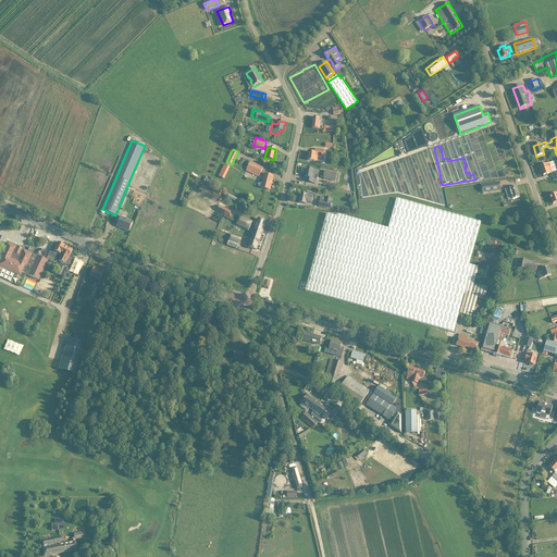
[(308,161),(313,161),(317,162),(318,157),(324,158),(325,150),(314,149),(314,152),(309,152),(308,161)]
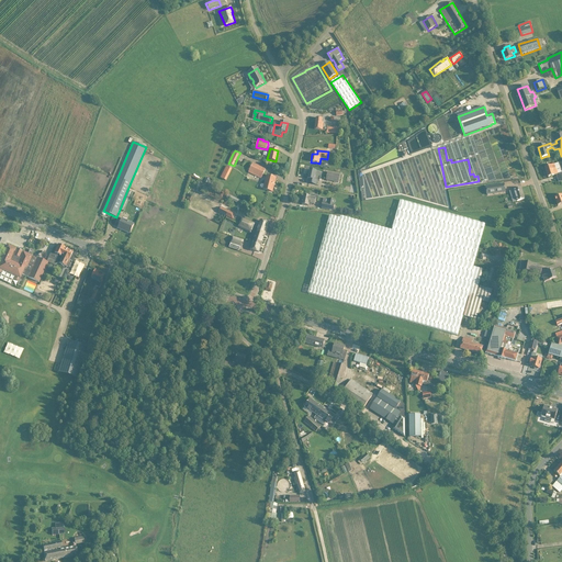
[(249,171),(261,178),(266,169),(253,164),(249,171)]
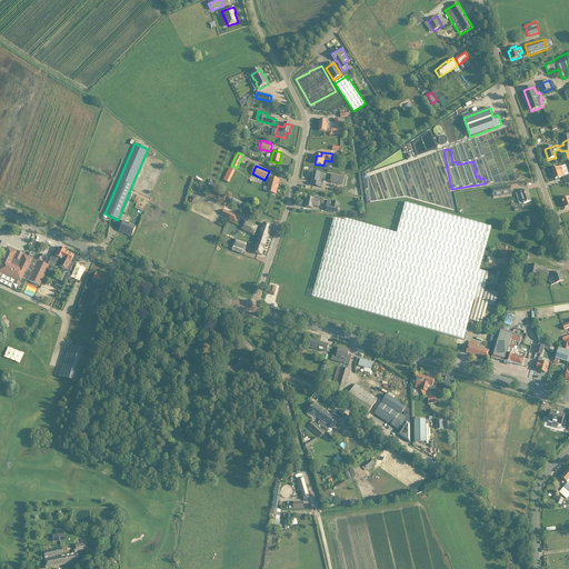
[(561,167),(551,170),(555,180),(566,176),(563,170),(566,170),(565,166),(561,167)]
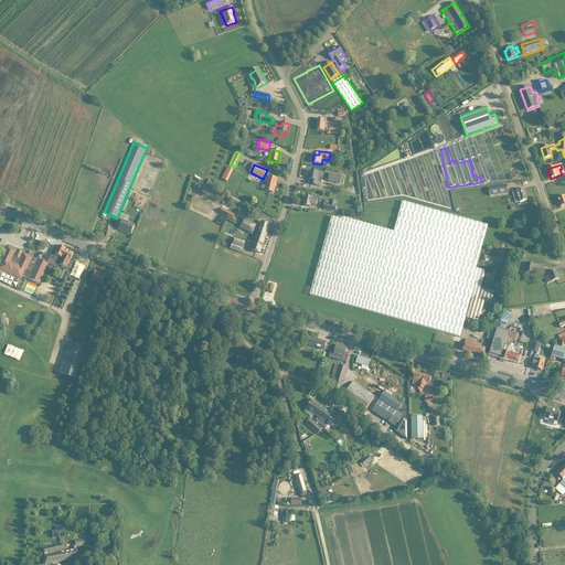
[(222,179),(227,182),(233,170),(227,167),(222,179)]
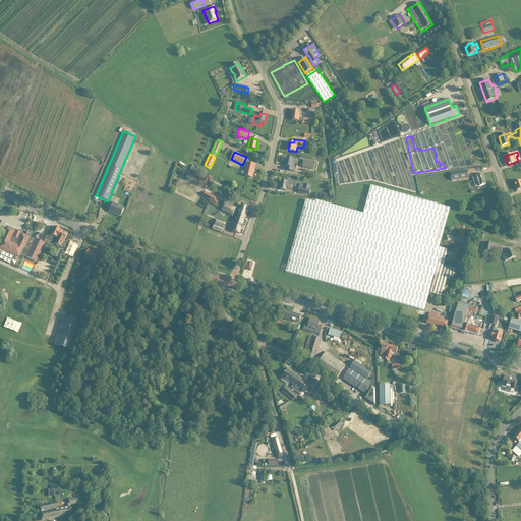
[(286,165),(285,166),(286,166),(285,170),(291,172),(291,171),(292,167),(296,168),(297,165),(298,160),(293,159),(287,158),(286,165)]
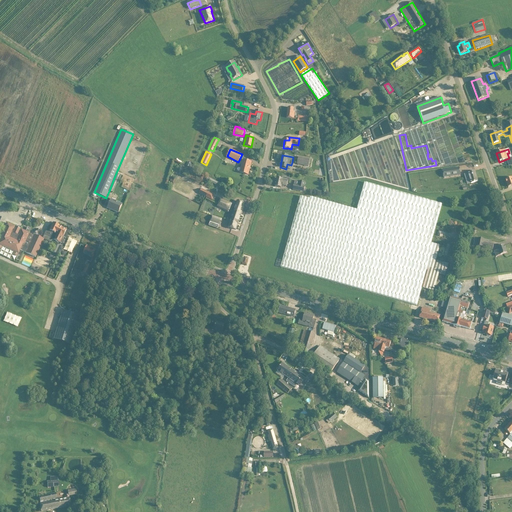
[(308,166),(310,159),(298,157),(297,164),(308,166)]
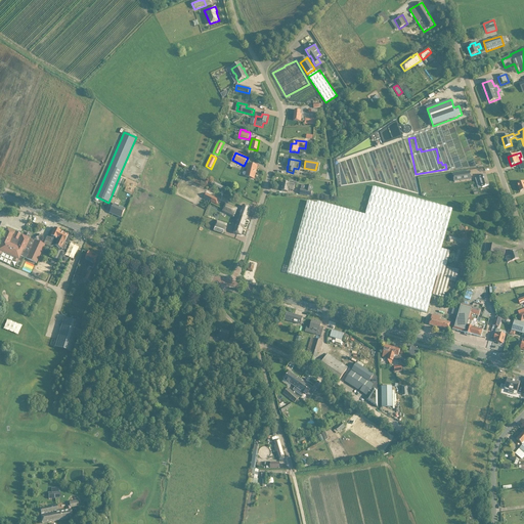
[(246,177),(249,178),(254,179),(257,166),(249,164),(246,177)]
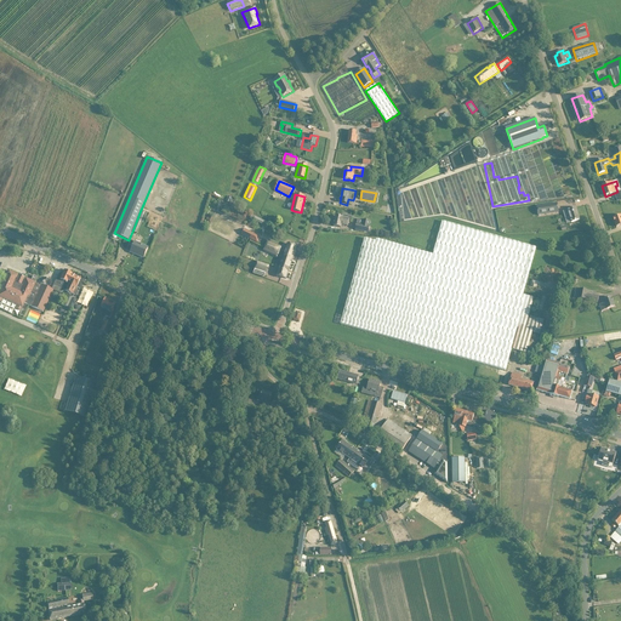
[(421,209),(419,209),(419,216),(440,214),(438,200),(427,201),(427,203),(421,204),(421,209)]
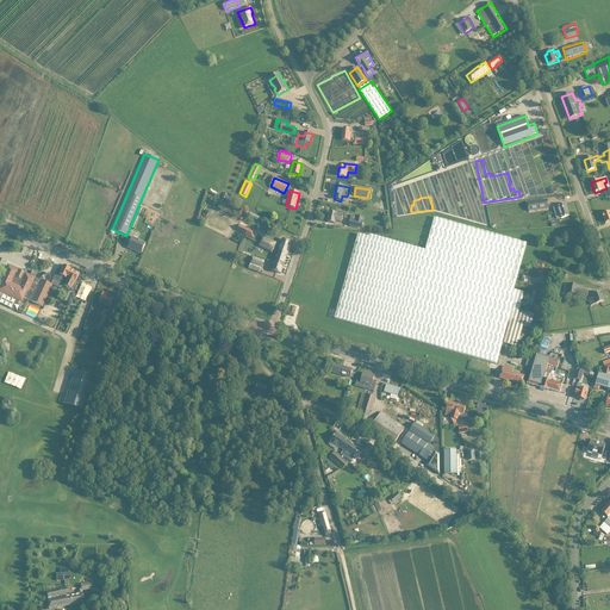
[(547,200),(527,203),(528,211),(548,209),(547,200)]
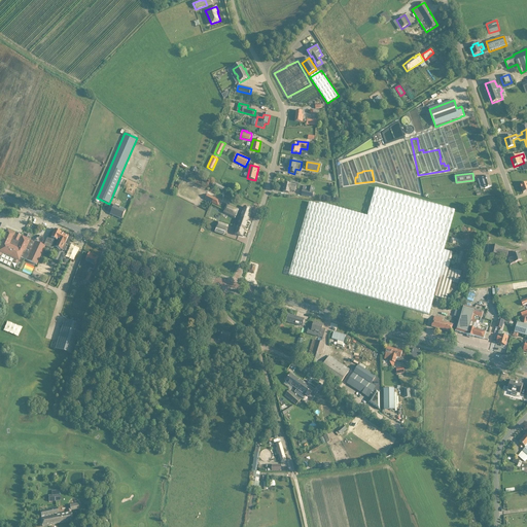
[(482,178),(478,180),(479,183),(483,182),(485,188),(487,188),(492,187),(489,176),(484,178),(482,178)]
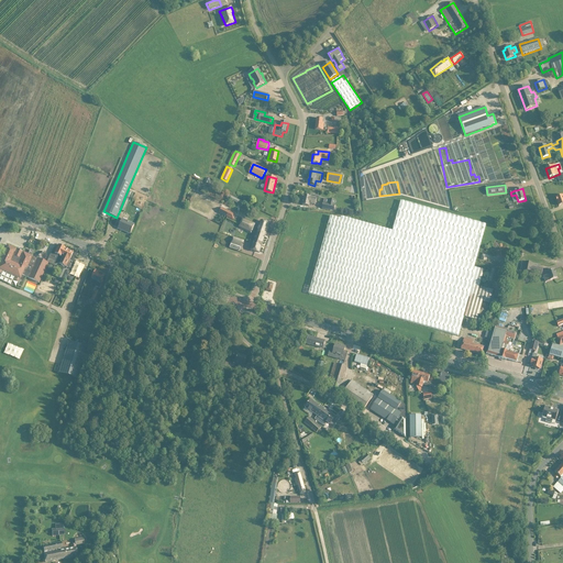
[(125,196),(120,210),(124,211),(129,202),(130,202),(133,194),(128,190),(125,196)]
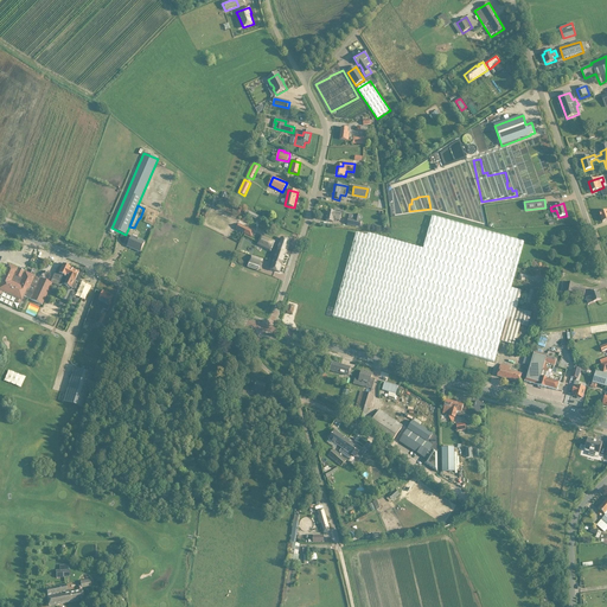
[(247,210),(244,213),(248,215),(260,222),(262,217),(249,211),(247,210)]
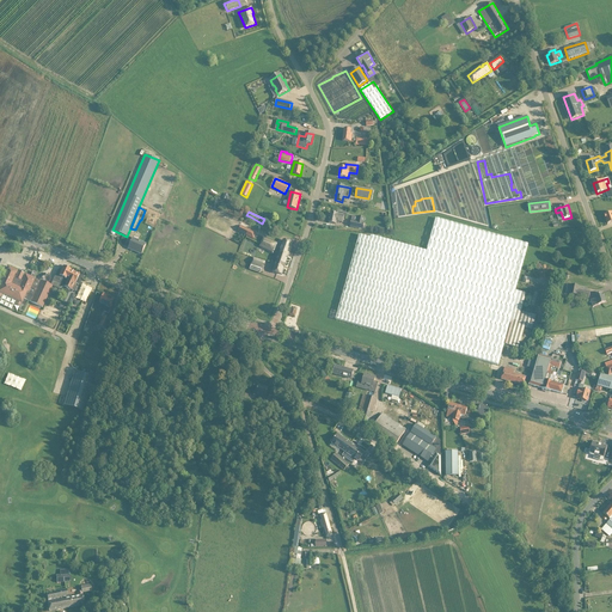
[(337,215),(331,213),(329,224),(336,225),(336,221),(343,222),(343,219),(347,219),(348,214),(338,212),(337,215)]
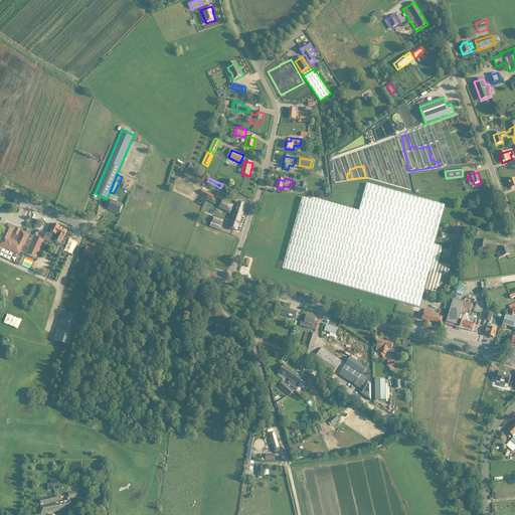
[(307,187),(307,184),(301,182),(301,183),(297,182),(296,185),(295,191),(306,193),(307,188),(307,187)]
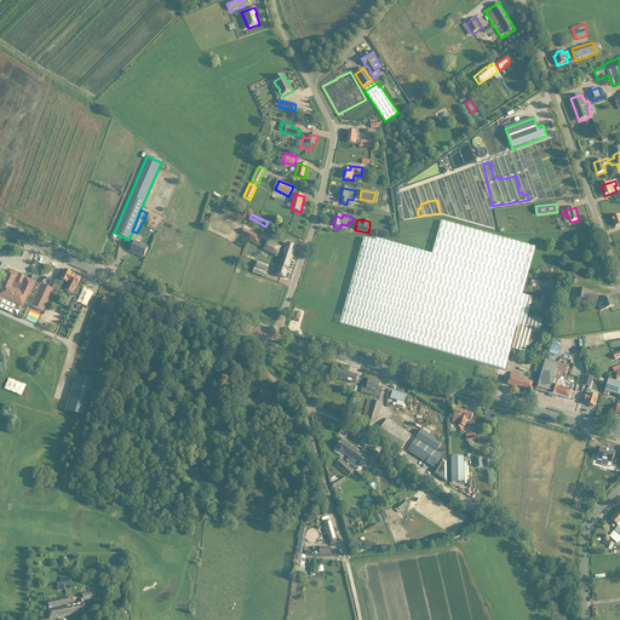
[(521,294),(535,247),(441,220),(431,256),(375,239),(375,241),(363,239),(340,323),(505,369),(510,349),(526,352),(527,350),(532,333),(539,334),(543,321),(528,316),(533,298),(521,294)]
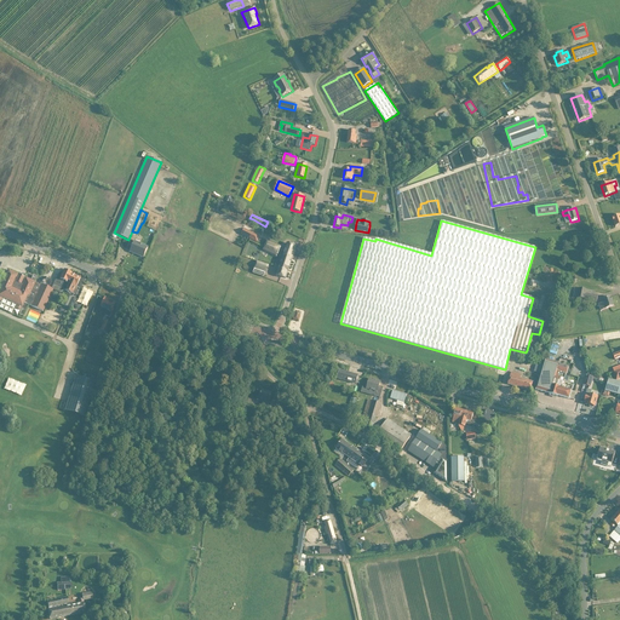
[(241,235),(257,242),(259,236),(245,229),(241,235)]
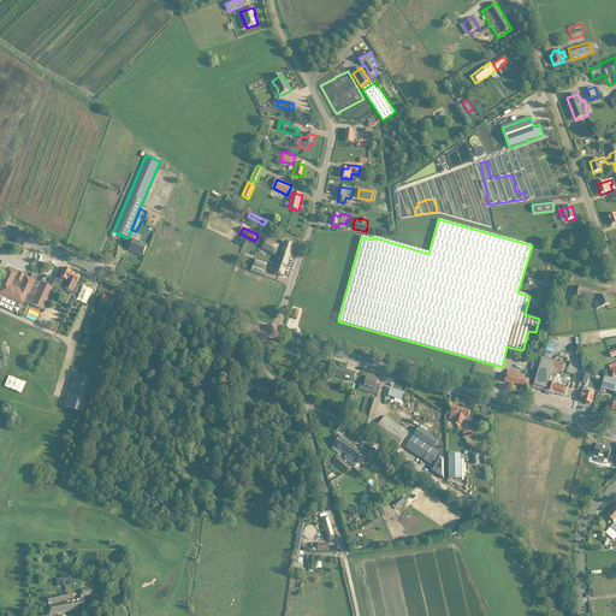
[(130,250),(142,256),(147,246),(138,242),(140,240),(135,237),(130,250)]
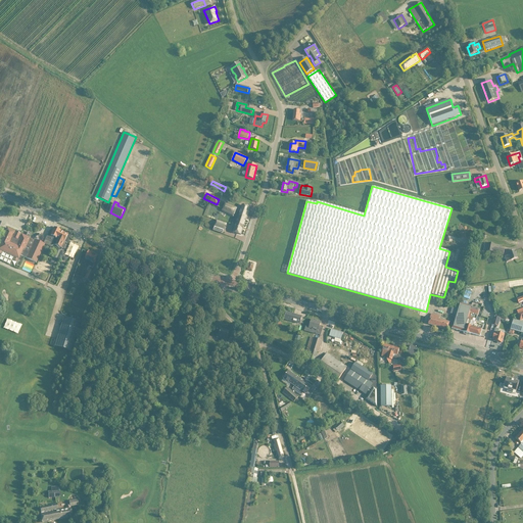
[(226,203),(222,211),(225,212),(229,215),(233,217),(235,211),(232,210),(233,206),(226,203)]
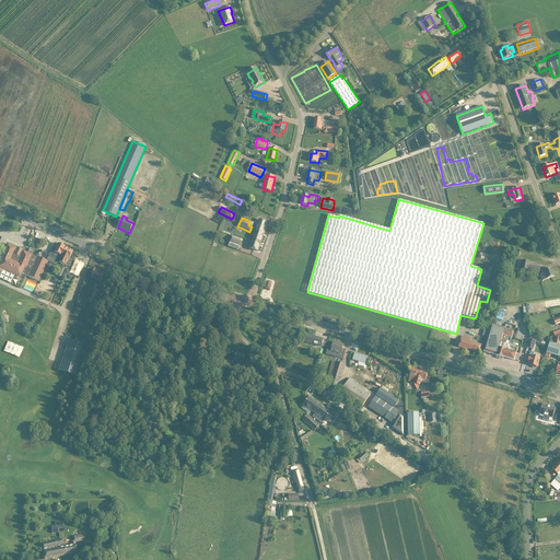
[(264,234),(268,223),(259,220),(255,232),(264,234)]
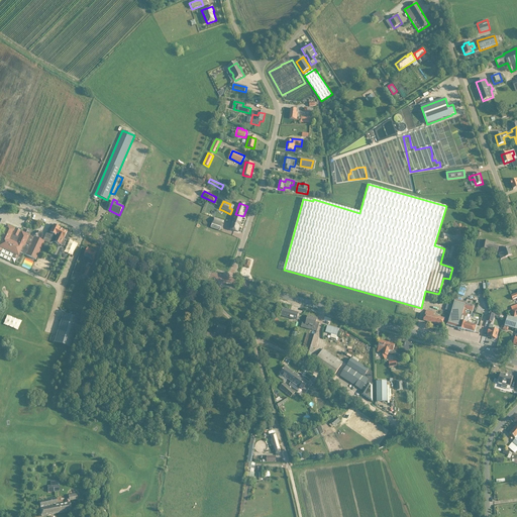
[(238,232),(242,219),(243,216),(235,214),(230,229),(238,232)]
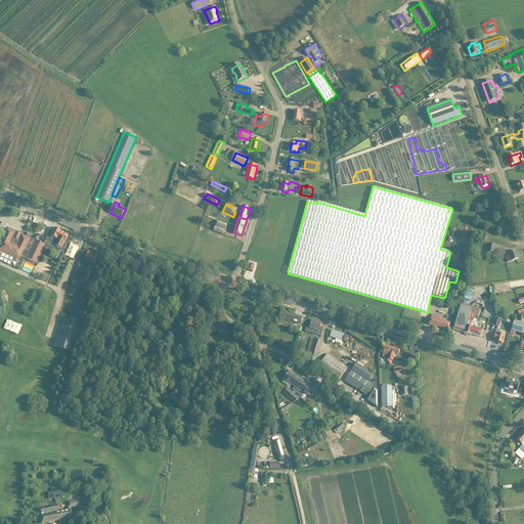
[(215,227),(214,231),(221,233),(222,229),(220,228),(222,223),(217,221),(215,227)]
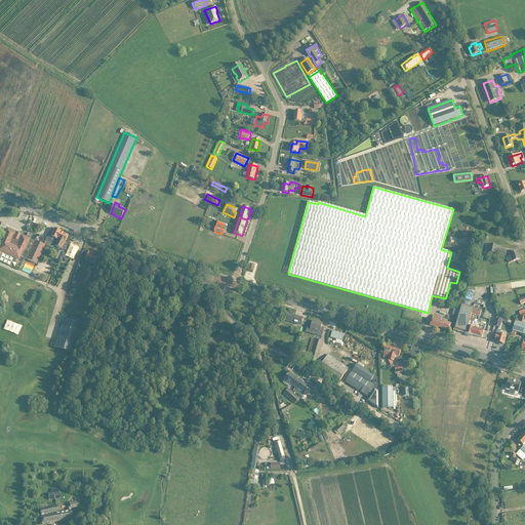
[(49,232),(45,242),(52,245),(62,249),(63,248),(64,245),(66,240),(68,235),(59,231),(54,229),(52,233),(49,232)]
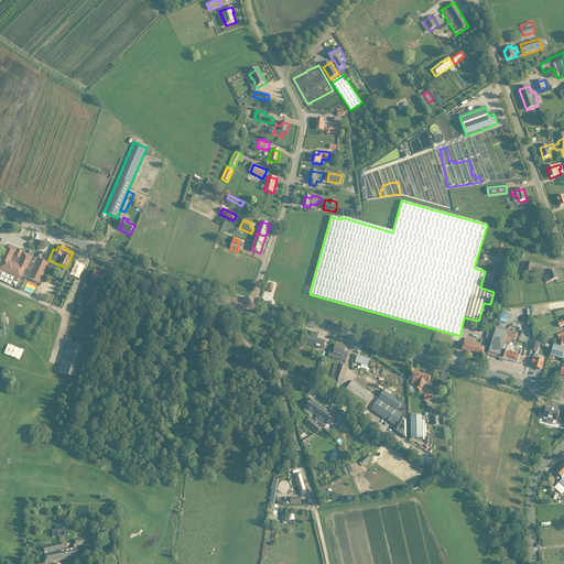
[(0,263),(0,264),(0,273),(1,274),(2,271),(15,278),(13,280),(18,282),(20,280),(22,275),(29,279),(39,283),(45,269),(49,263),(46,263),(38,259),(34,267),(29,264),(32,257),(23,252),(21,258),(20,259),(19,259),(20,256),(17,253),(14,257),(13,256),(13,255),(12,255),(13,252),(15,252),(17,249),(10,247),(7,251),(3,259),(0,263)]
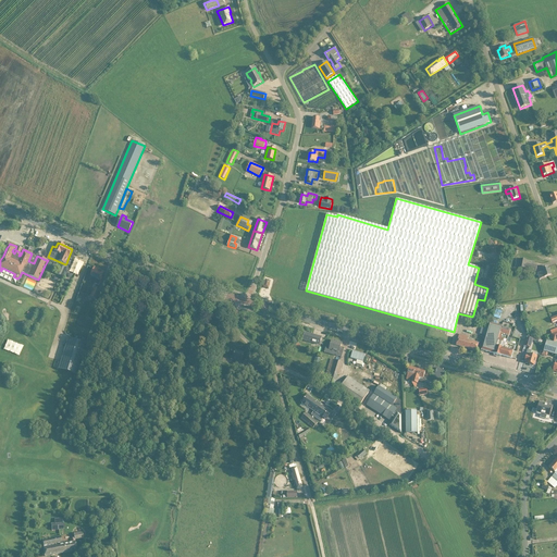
[(537,265),(527,263),(527,261),(519,260),(518,268),(536,272),(537,265)]
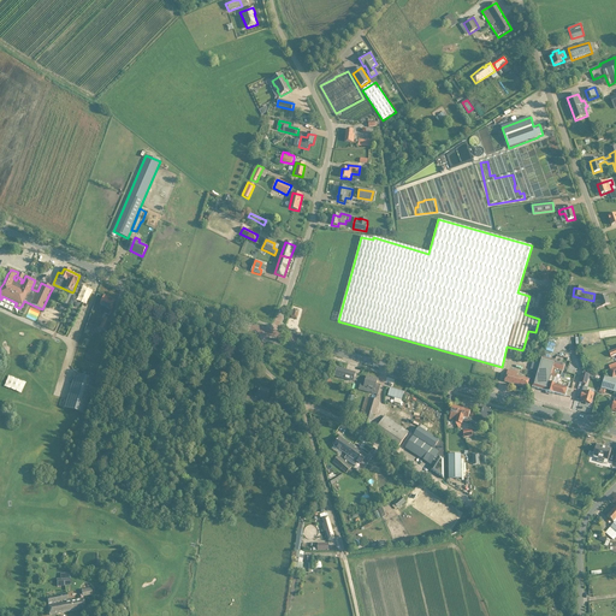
[(598,298),(599,301),(594,303),(597,309),(610,304),(606,295),(598,298)]
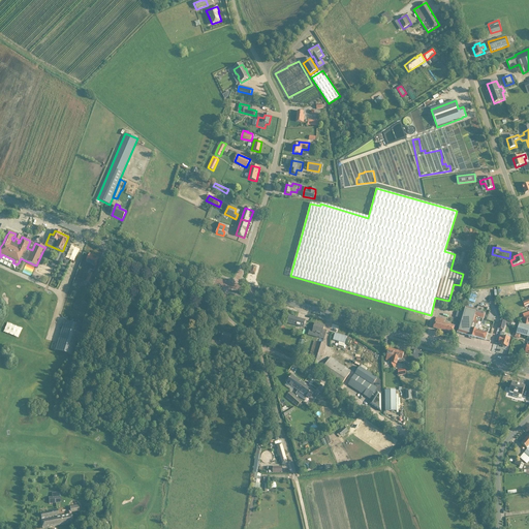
[(90,254),(86,262),(87,262),(85,267),(94,271),(96,267),(98,263),(97,263),(99,258),(90,254)]
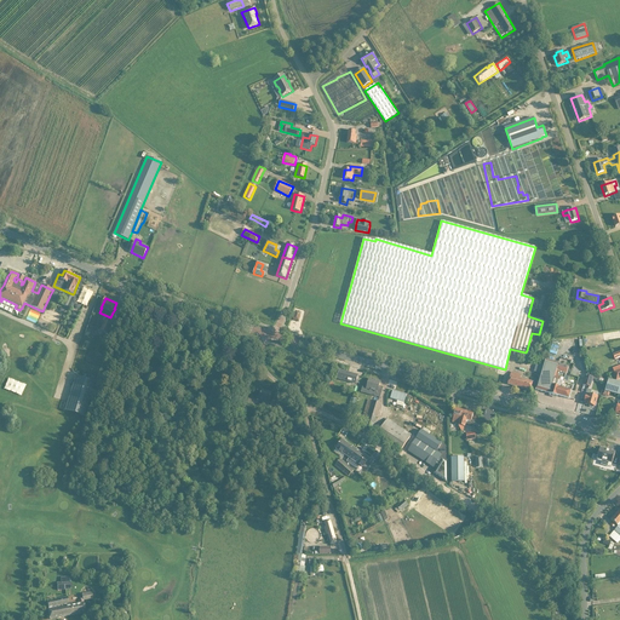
[(108,334),(113,323),(105,321),(101,331),(103,332),(108,334)]
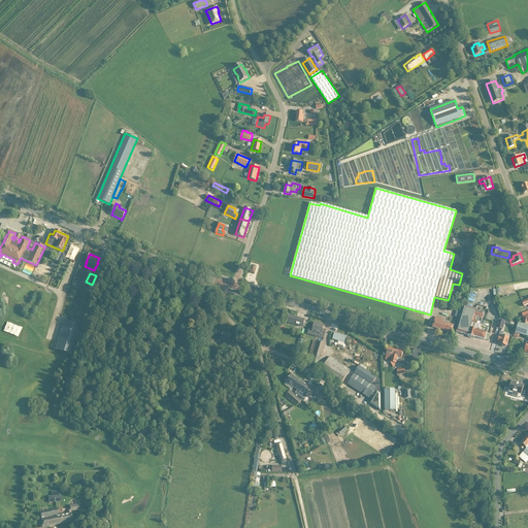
[(168,305),(175,307),(177,301),(169,299),(168,305)]
